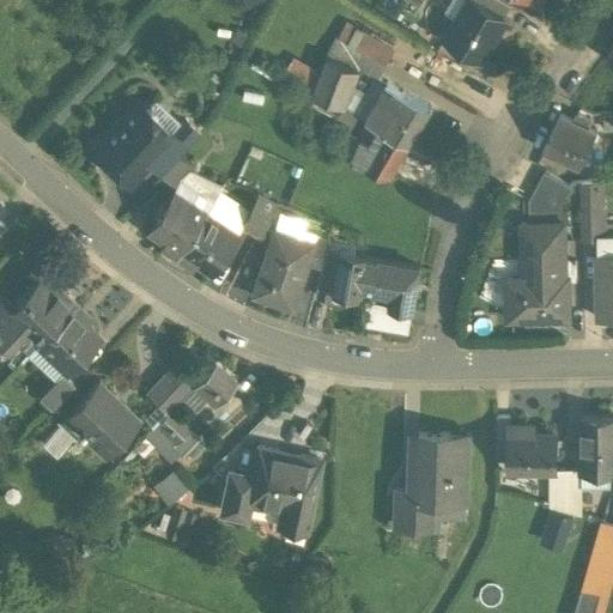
[(503,16),(475,0),(467,0),(445,37),(481,59),(490,46),(491,47),(499,34),(497,32),(507,18),(503,16)]
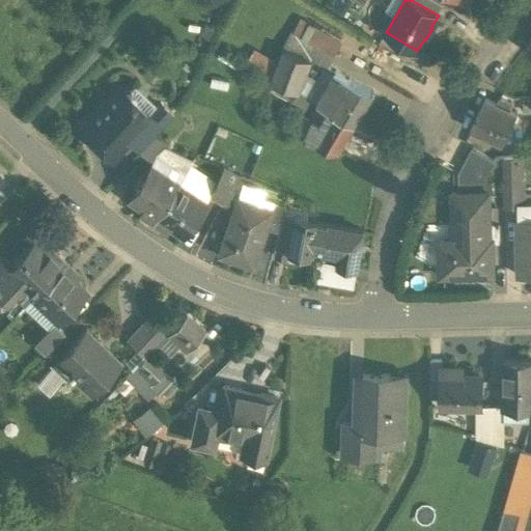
[(441,3),(435,0),(412,0),(436,14),(441,3)]
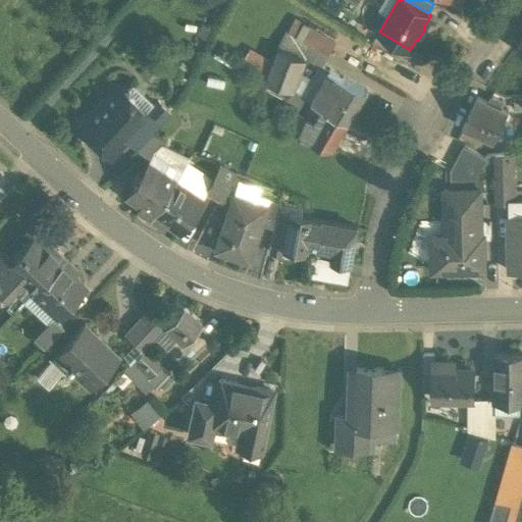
[(335,44),(297,22),(280,49),(304,58),(305,58),(320,66),(335,44)]
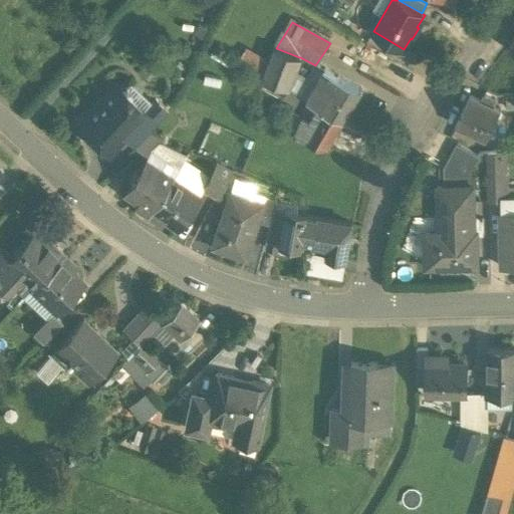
[(299,57),(276,48),(270,63),(264,79),(288,88),(300,57),(299,57)]
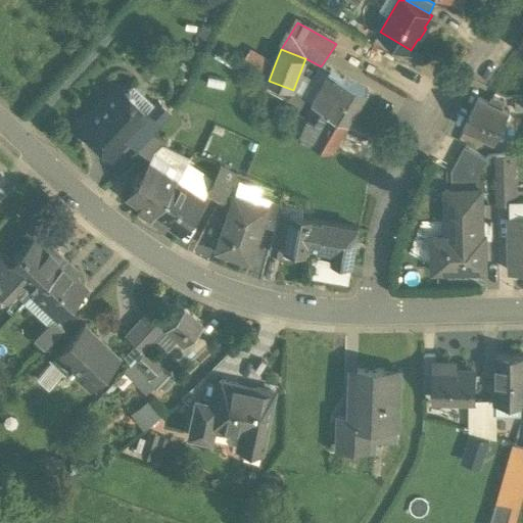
[(252,53),(245,67),(269,81),(275,64),(252,53)]
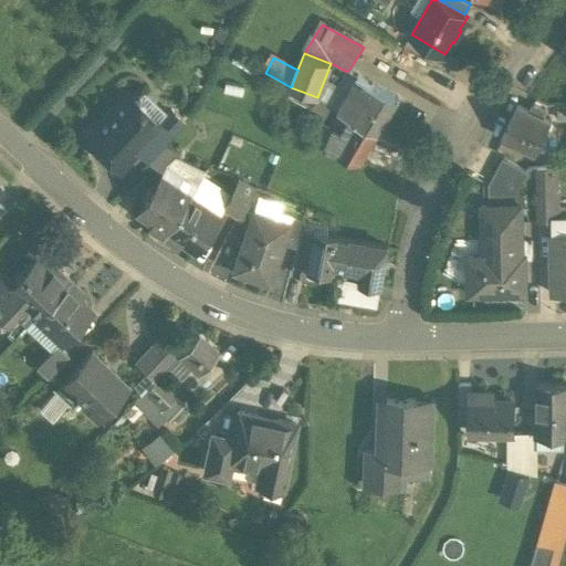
[(396,98),(357,77),(337,112),(348,119),(350,121),(375,134),(396,98)]
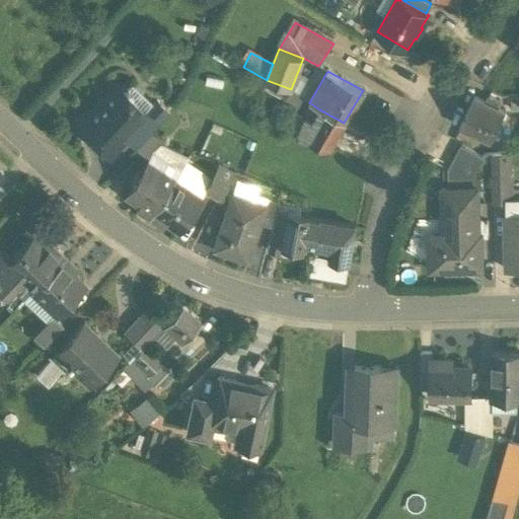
[(132,94),(127,89),(121,89),(118,87),(86,119),(87,128),(96,137),(97,144),(103,150),(110,150),(123,137),(145,114),(144,112),(132,100),(132,94)]
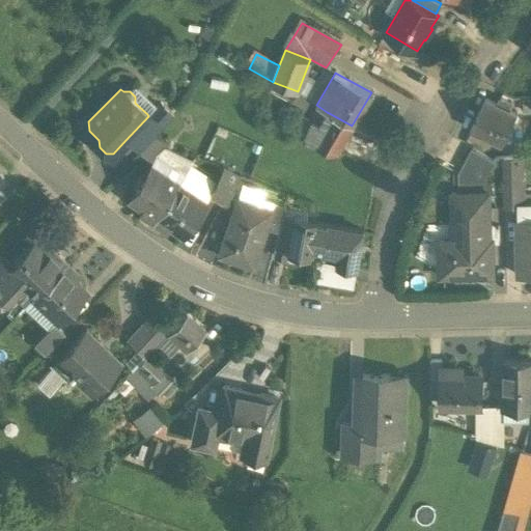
[(498,106),(484,100),(470,130),(502,145),(516,114),(507,110),(509,106),(500,101),(498,106)]
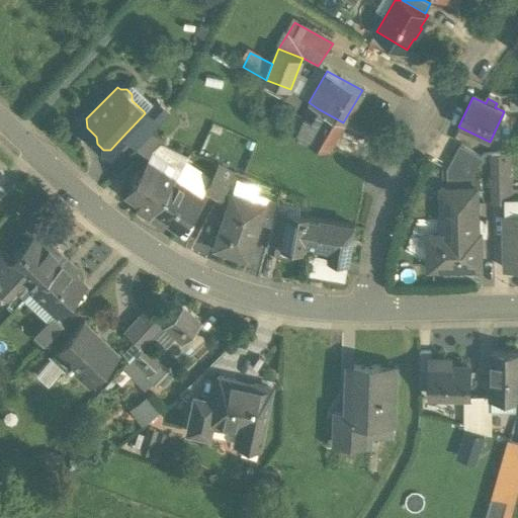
[(321,110),(319,109),(312,123),(319,126),(310,143),(327,148),(343,122),(321,110)]
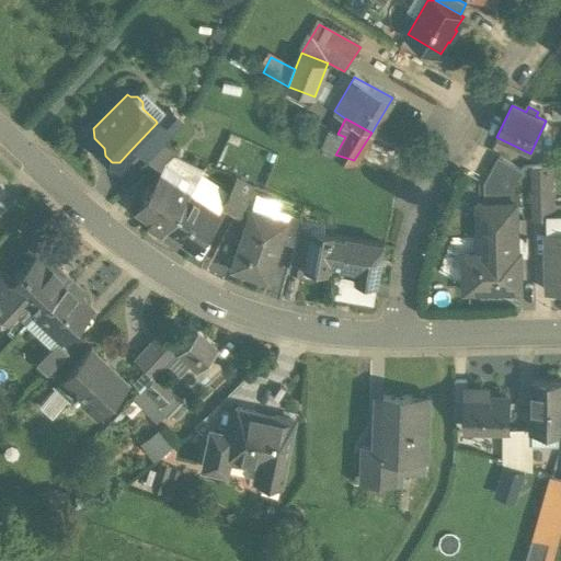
[(172,134),(157,119),(156,121),(157,123),(133,148),(146,160),(161,144),(162,144),(172,134)]
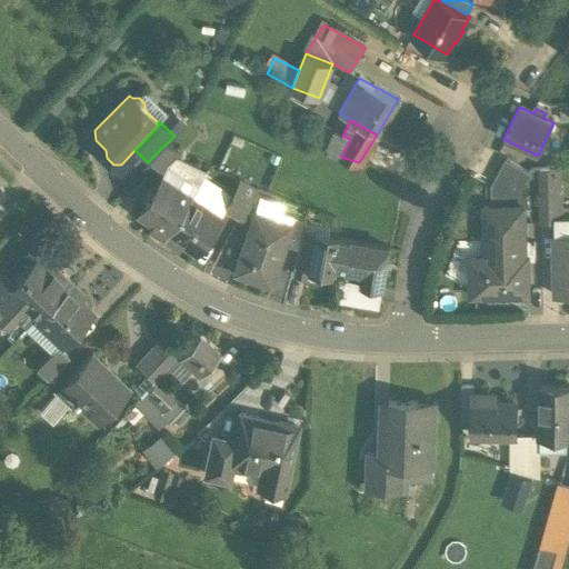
[(342,136),(322,127),(313,146),(340,157),(350,139),(342,136)]
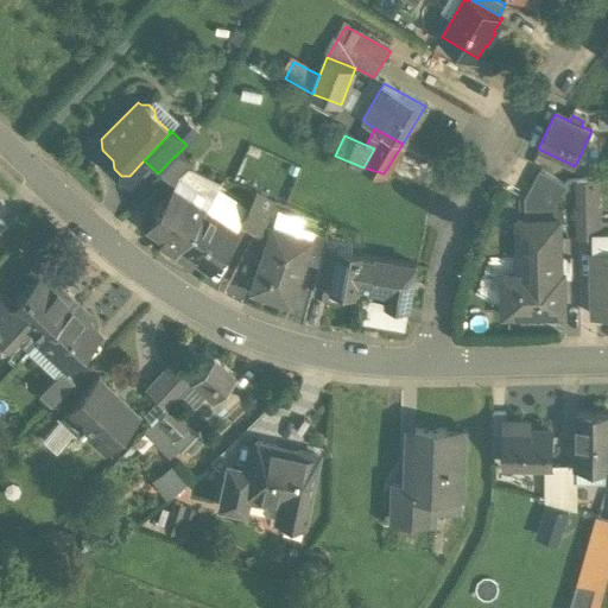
[(190,163),(175,157),(159,173),(173,184),(177,178),(178,178),(190,163)]
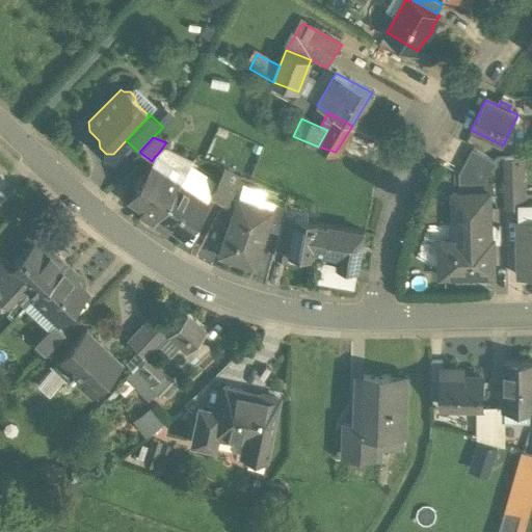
[(495,163),(472,151),(459,176),(459,193),(488,192),(487,177),(495,163)]
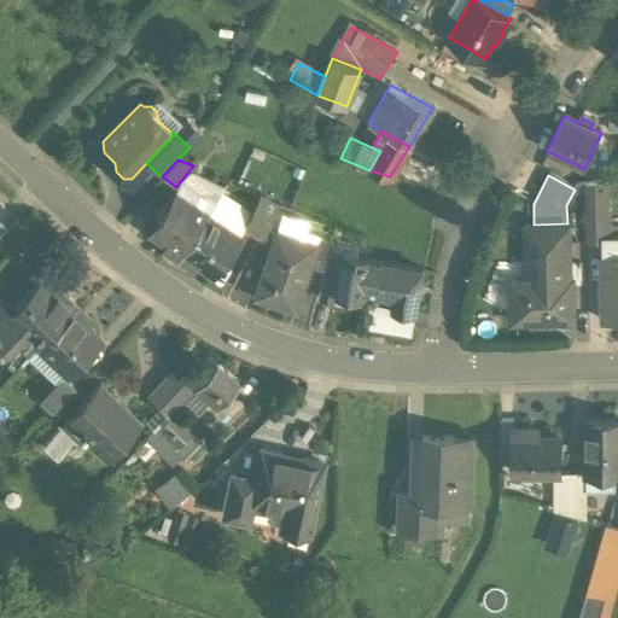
[(214,203),(181,181),(180,181),(176,187),(149,229),(165,242),(162,248),(178,257),(205,215),(214,203)]
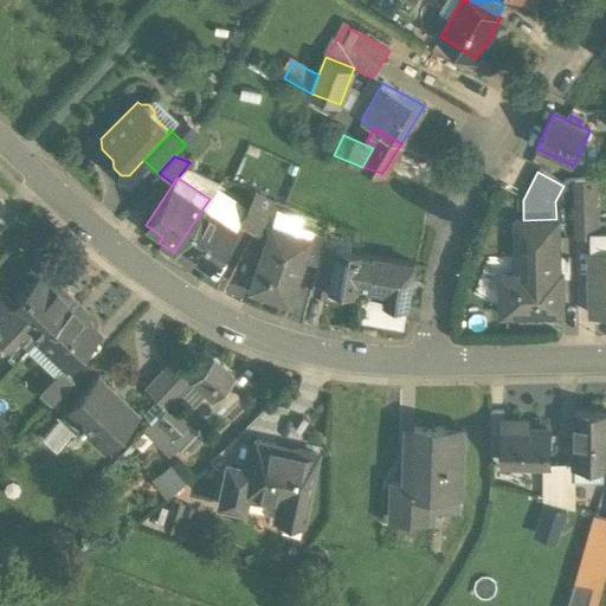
[(595,236),(593,181),(573,181),(575,237),(593,237),(594,237),(595,236)]
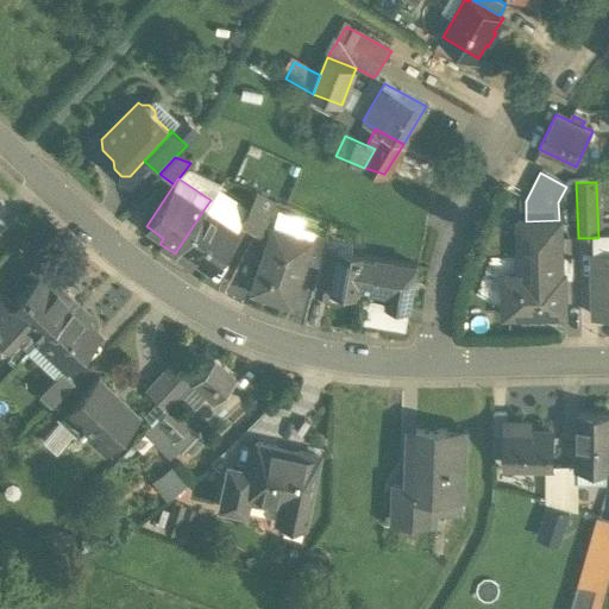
[(272,202),(255,193),(238,224),(256,233),(272,202)]
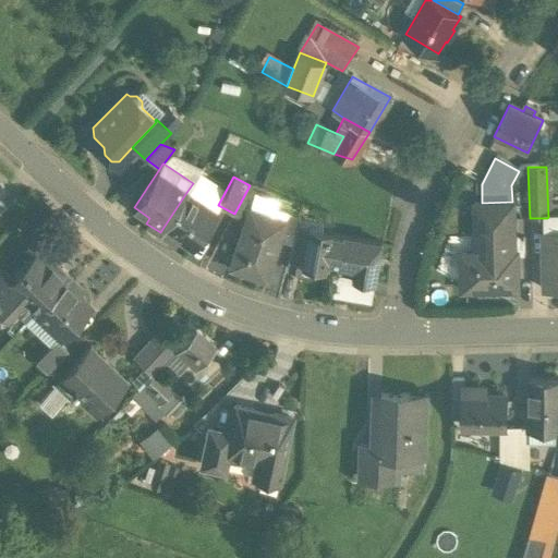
[(257,185),(250,209),(282,220),(284,214),(277,210),(282,194),(257,185)]
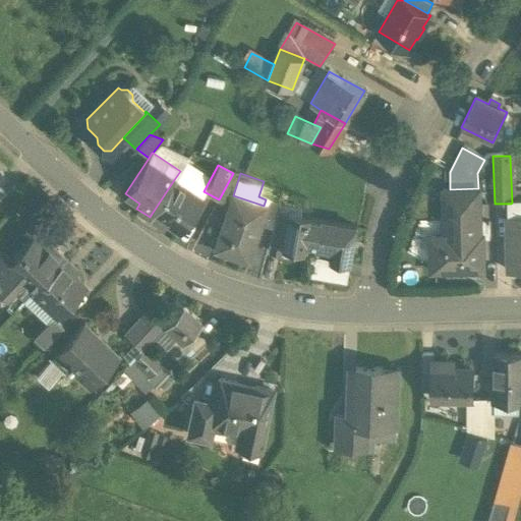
[(200,198),(173,181),(150,217),(162,226),(166,220),(180,229),(200,198)]
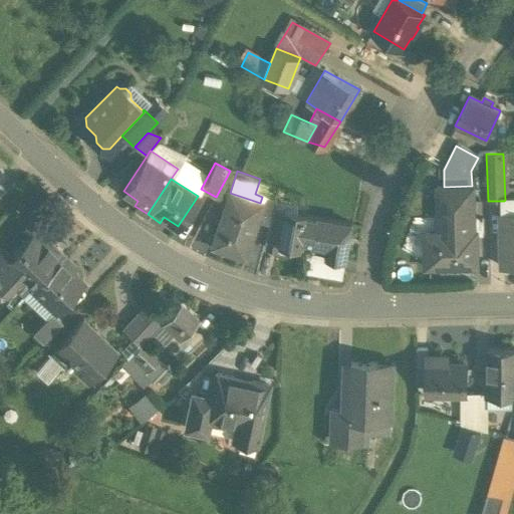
[(444,187),(438,187),(439,232),(425,233),(426,268),(444,267),(455,266),(455,267),(478,267),(477,231),(474,231),(473,186),(472,186),(444,187)]
